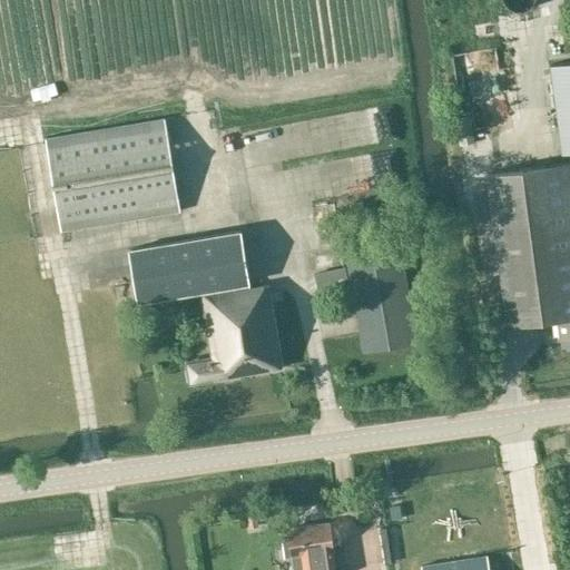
[(561,153),(569,151),(569,62),(550,66),(561,153)]
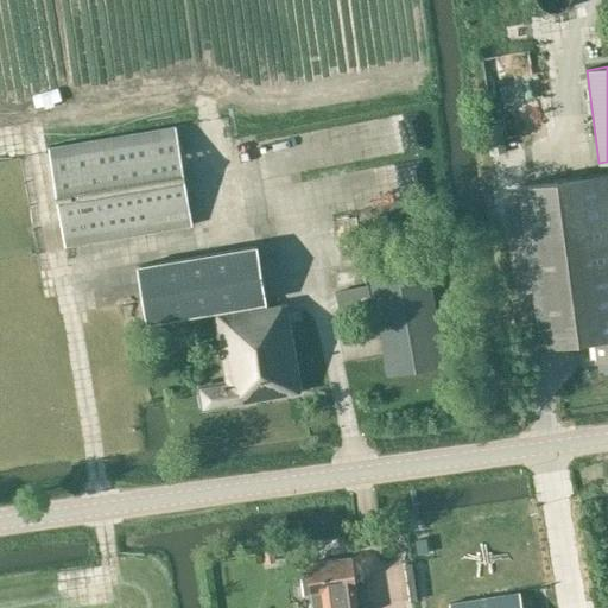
[(511,97),(496,105),(502,119),(517,112),(511,97)]
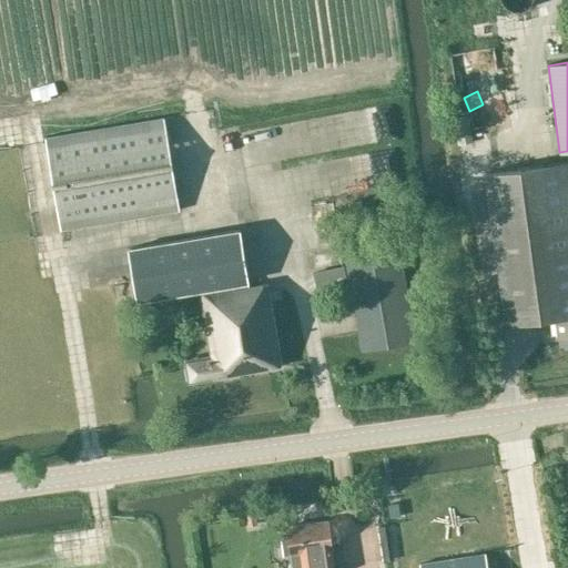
[(180,210),(164,118),(46,138),(60,230),(180,210)]
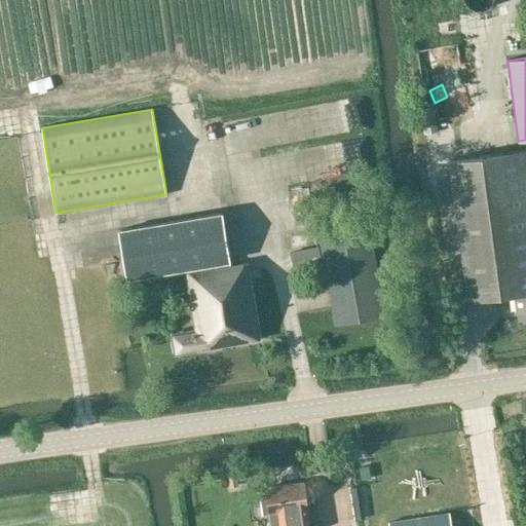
[(17,127),(20,148),(39,147),(38,126),(17,127)]
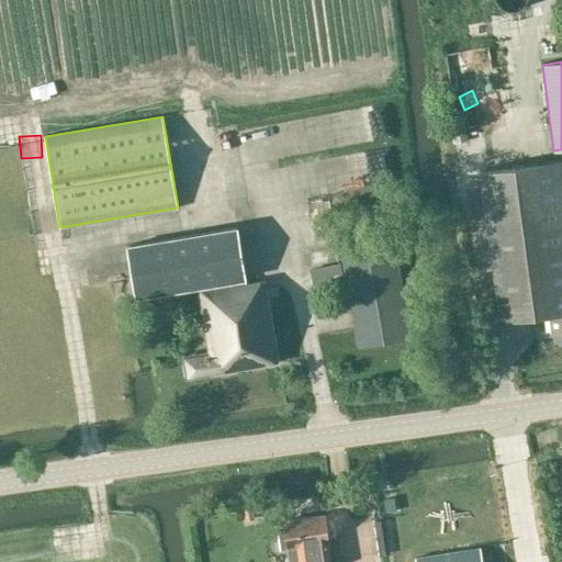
[(551,334),(561,332),(561,160),(480,171),(501,321),(548,314),(551,334)]
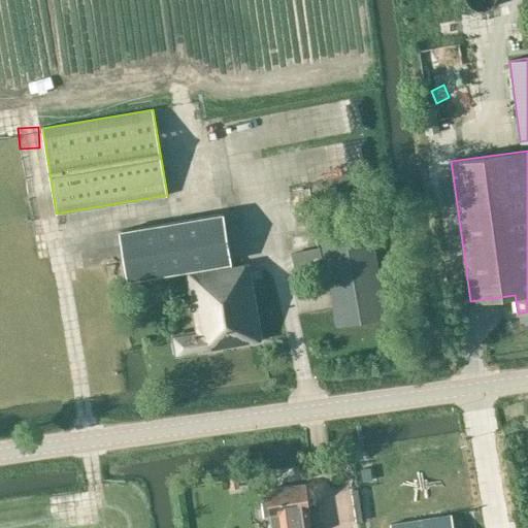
[(127,279),(231,262),(223,213),(120,231),(127,279)]
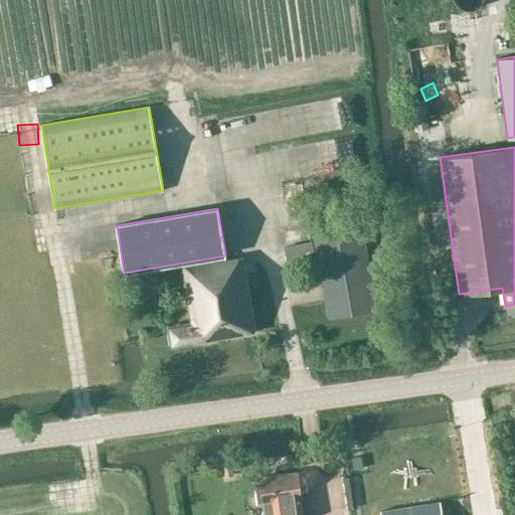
[(288,260),(315,252),(309,226),(282,232),(288,260)]
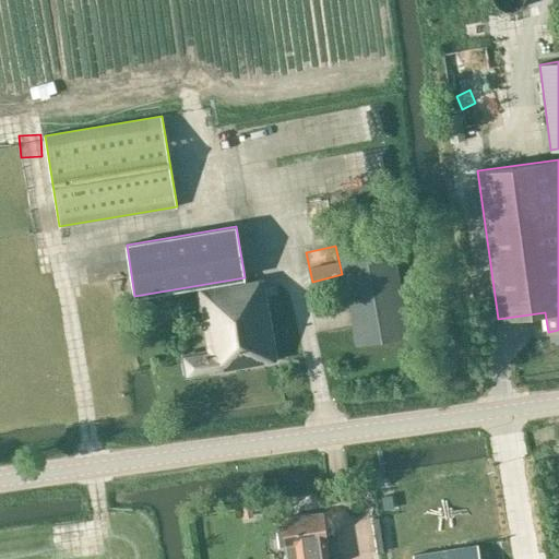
[(356,346),(409,335),(394,247),(340,257),(356,346)]
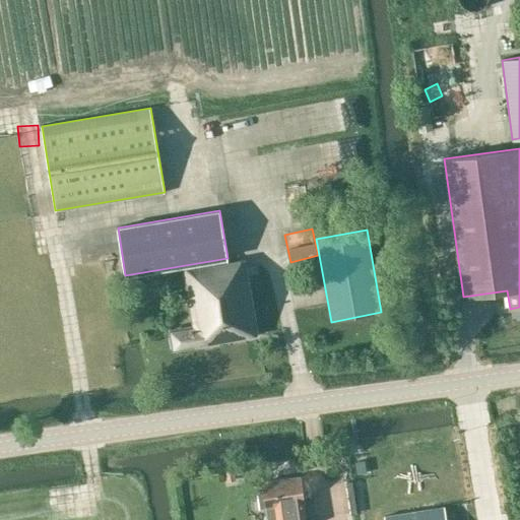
[(196,347),(259,335),(244,258),(184,267),(193,326),(169,331),(173,351),(196,348),(196,347)]
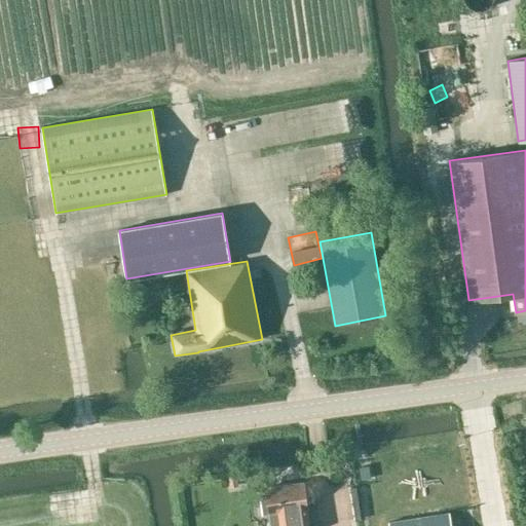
[(121,338),(123,359),(136,358),(134,337),(121,338)]
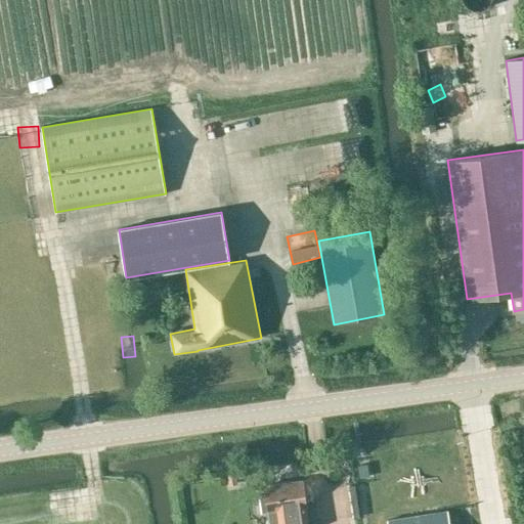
[(367,464),(357,465),(358,478),(369,477),(367,464)]
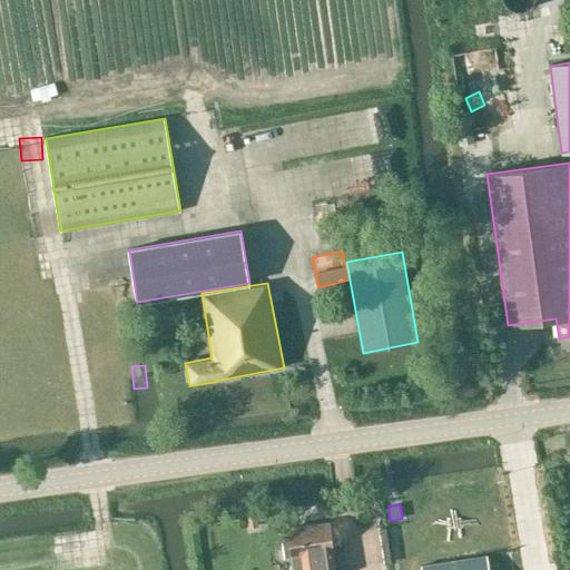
[(257,514),(245,516),(247,528),(258,527),(257,514)]
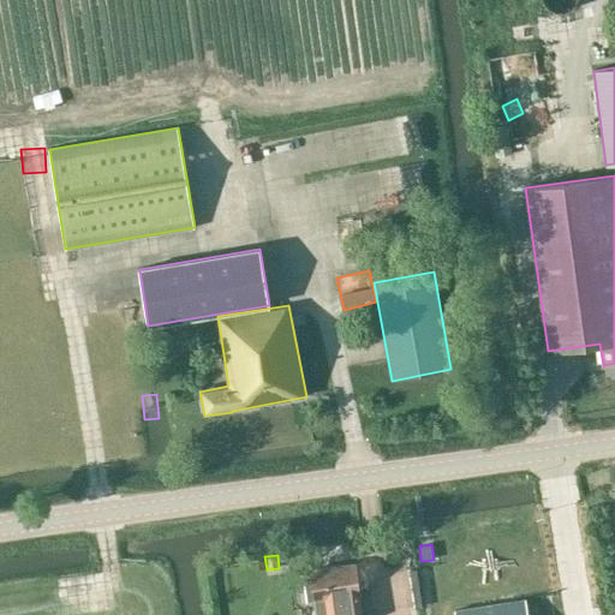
[(362,614),(357,563),(310,571),(316,609),(327,608),(328,614),(362,614)]
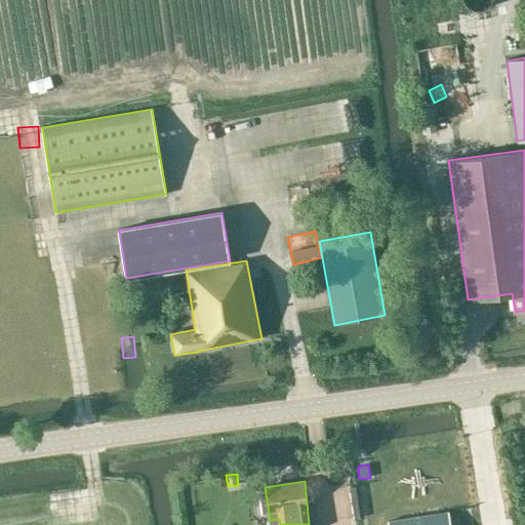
[(451,524),(449,512),(404,519),(388,521),(388,524),(451,524)]
